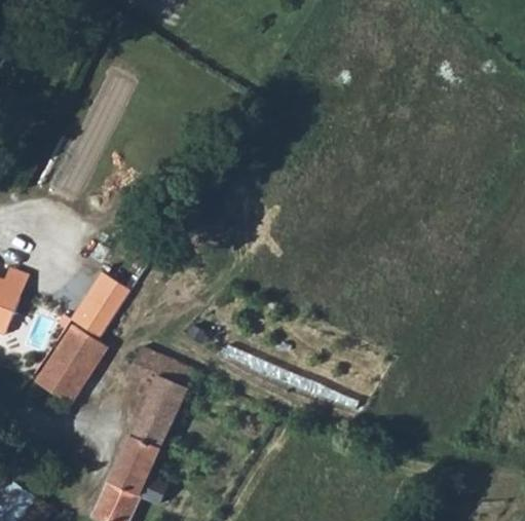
[(0,287),(20,296),(29,273),(10,265),(4,277),(0,275),(0,287)]
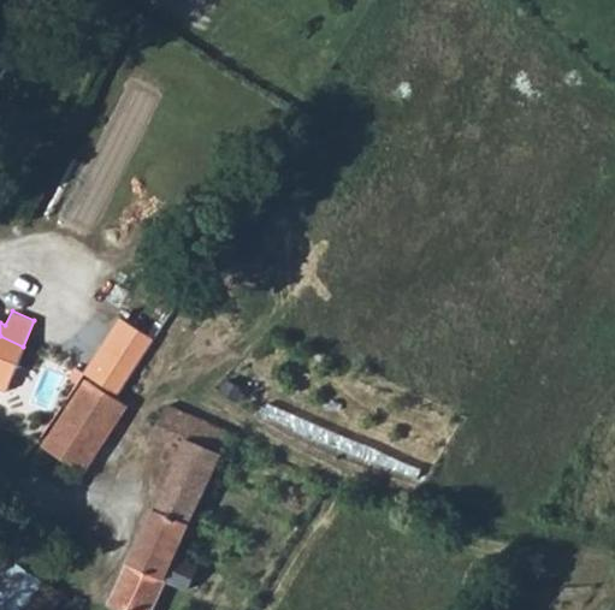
[(84,375),(117,397),(125,384),(146,351),(153,341),(118,319),(84,375)]
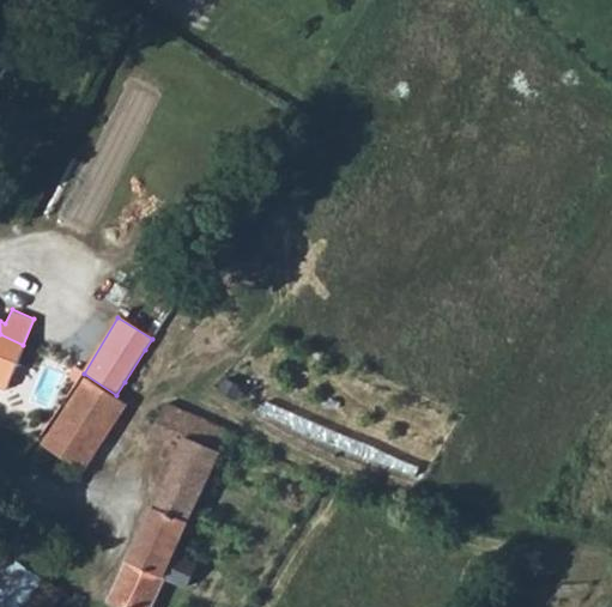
[(0,386),(4,388),(23,345),(0,334),(0,386)]
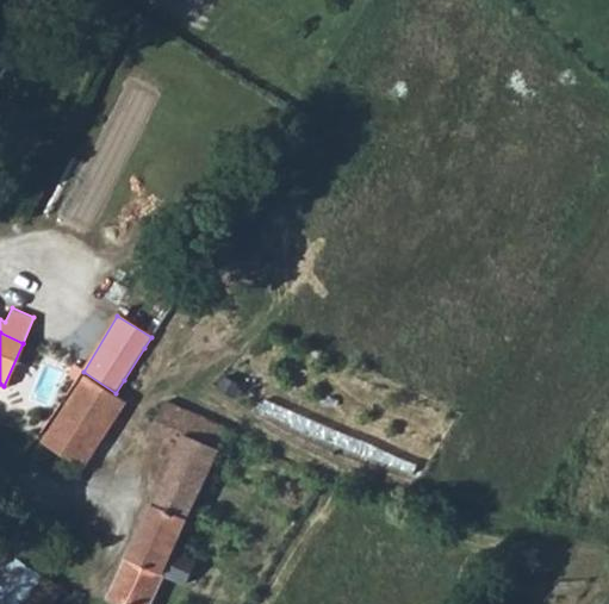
[(86,379),(44,444),(84,471),(126,405),(86,379)]
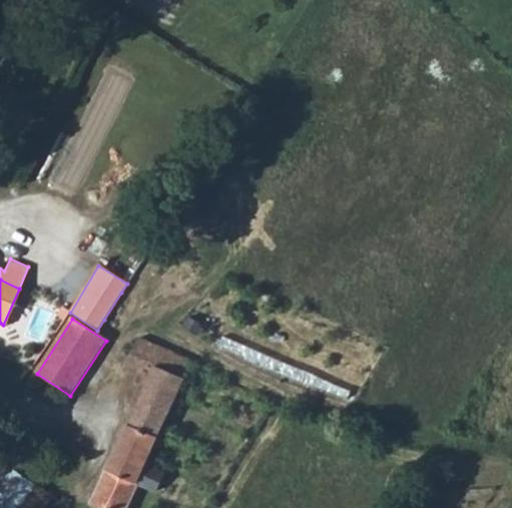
[(94,494),(96,495),(121,507),(122,505),(132,484),(150,491),(158,475),(141,466),(189,360),(136,335),(124,363),(148,375),(94,494)]
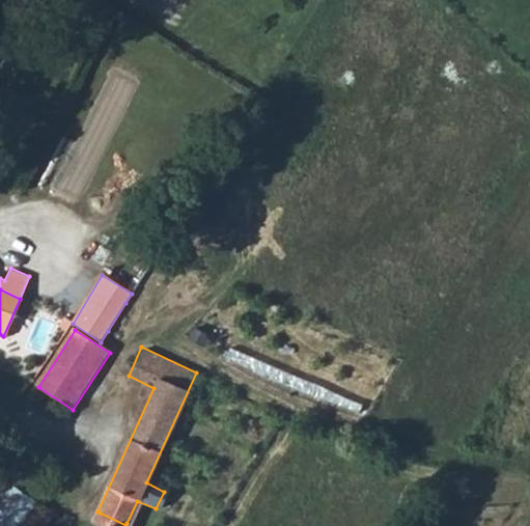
[(0,525),(21,525),(29,510),(0,496),(0,525)]
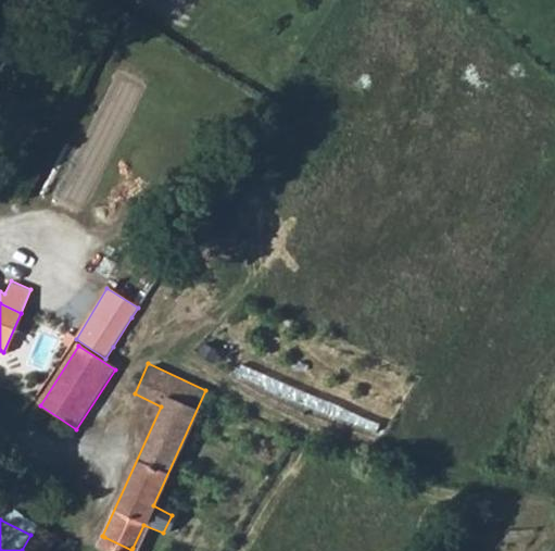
[(57,550),(58,549),(30,535),(22,550),(57,550)]
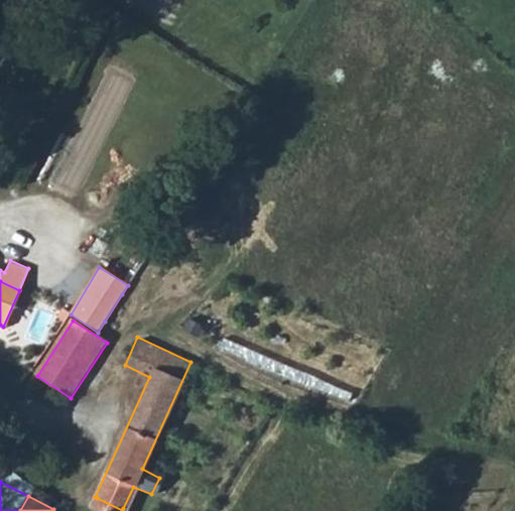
[(92,508),(97,510),(121,510),(122,510),(97,498),(92,508)]
